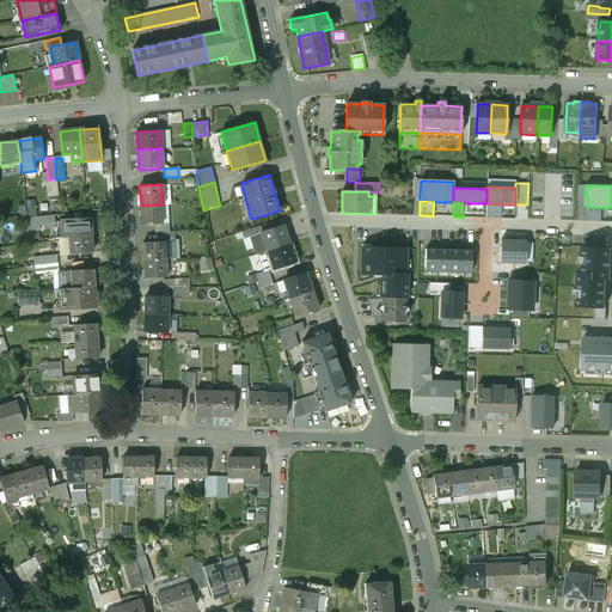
[(501,204),(487,203),(487,218),(501,219),(501,204)]
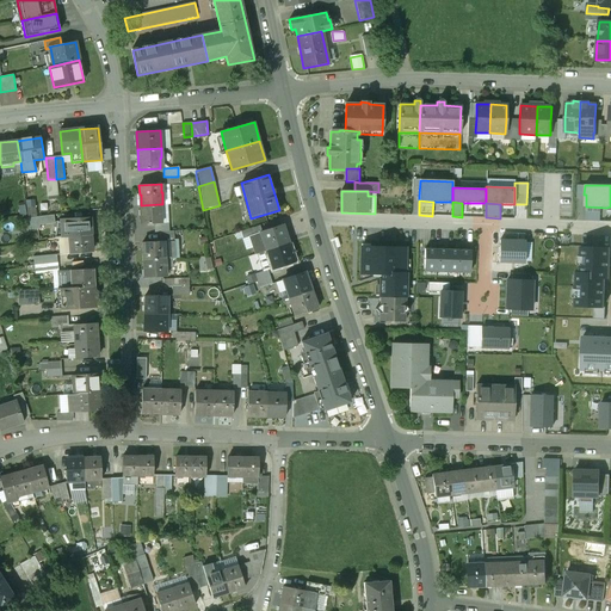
[(160,214),(160,204),(141,205),(142,224),(154,223),(158,223),(158,222),(158,214),(160,214)]
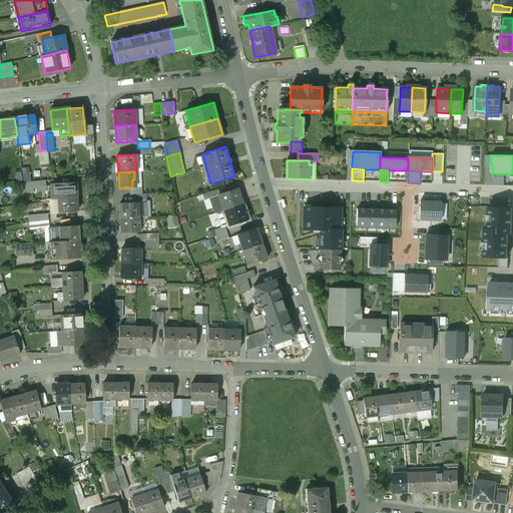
[(31,188),(45,187),(44,180),(30,181),(30,182),(23,183),(24,193),(31,192),(31,188)]
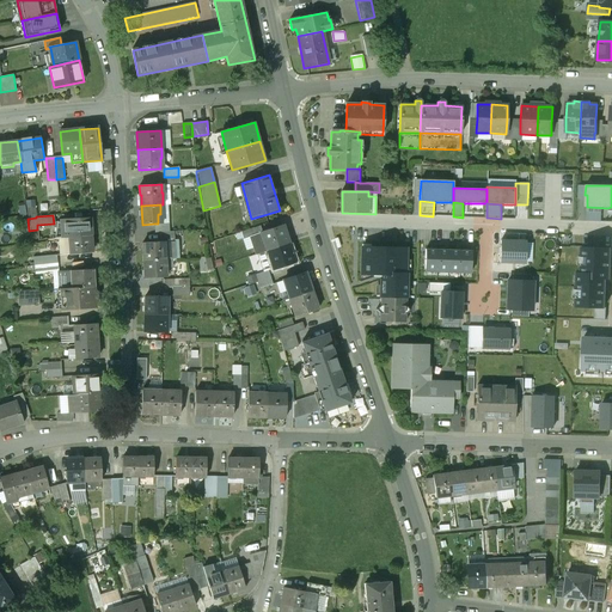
[(90,219),(57,222),(55,238),(69,237),(91,234),(90,219)]
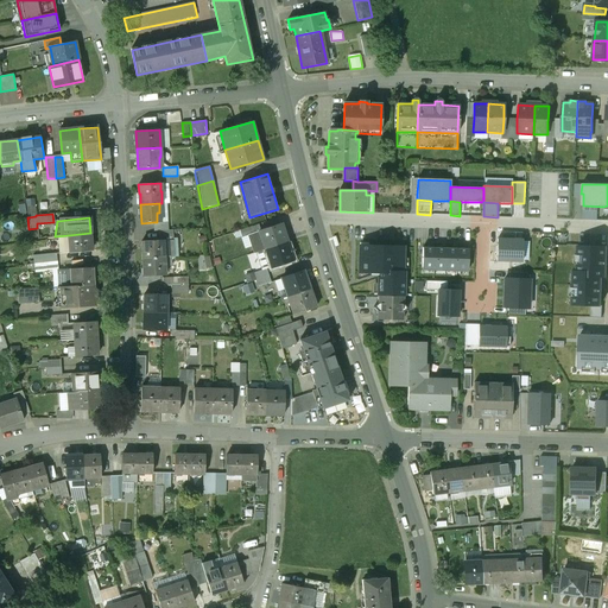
[(157,222),(153,222),(153,230),(160,230),(169,229),(168,221),(157,221),(157,222)]
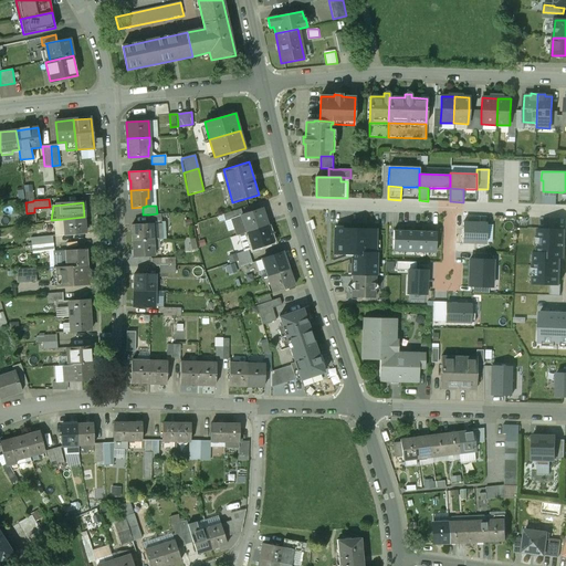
[(240,234),(247,231),(268,224),(262,208),(239,216),(233,218),(240,234)]
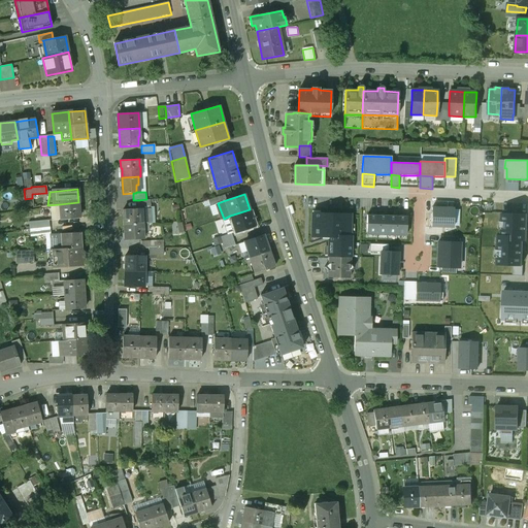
[(210,205),(218,203),(223,201),(220,195),(208,200),(210,205)]
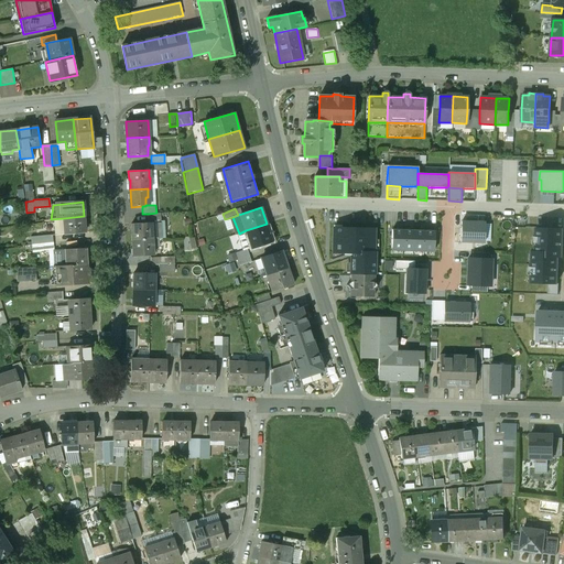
[(152,223),(160,223),(161,223),(161,213),(156,213),(149,214),(150,223),(152,223)]
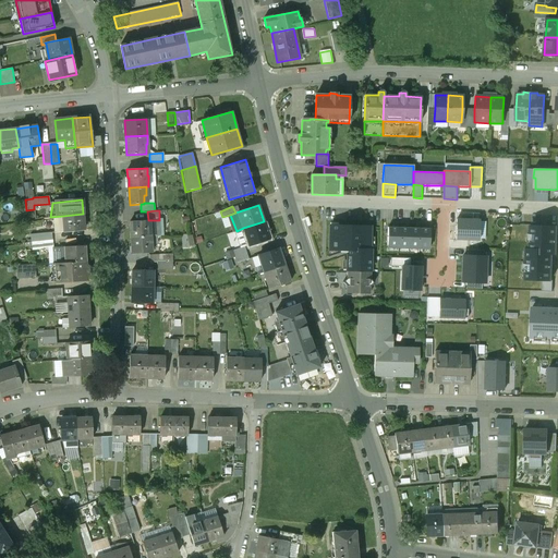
[(64,231),(84,230),(83,214),(63,216),(64,231)]
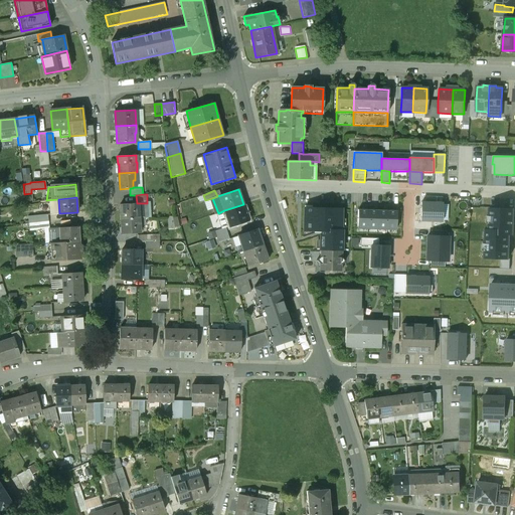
[(423,202),(421,202),(420,221),(442,221),(442,220),(448,220),(449,204),(442,204),(442,203),(423,202)]
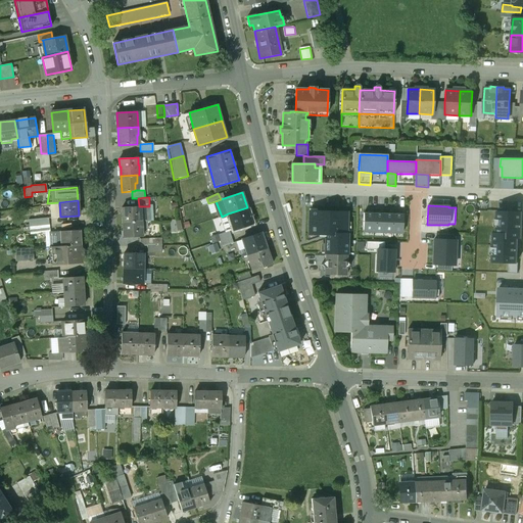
[(122,206),(123,222),(147,221),(149,221),(148,206),(141,206),(139,206),(122,206)]
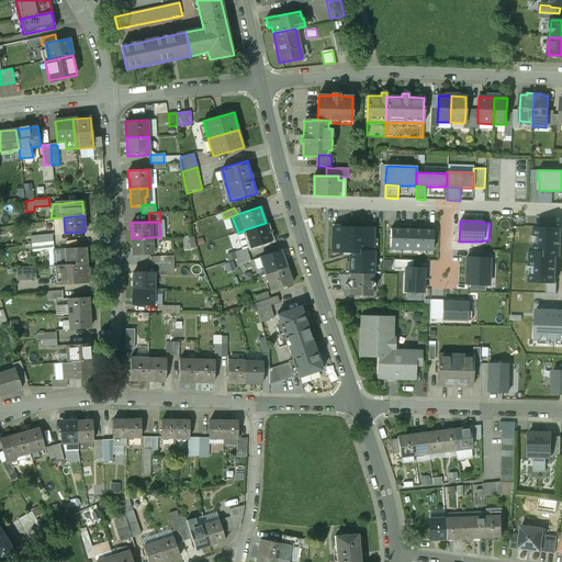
[(271,239),(266,223),(245,229),(250,247),(271,239)]
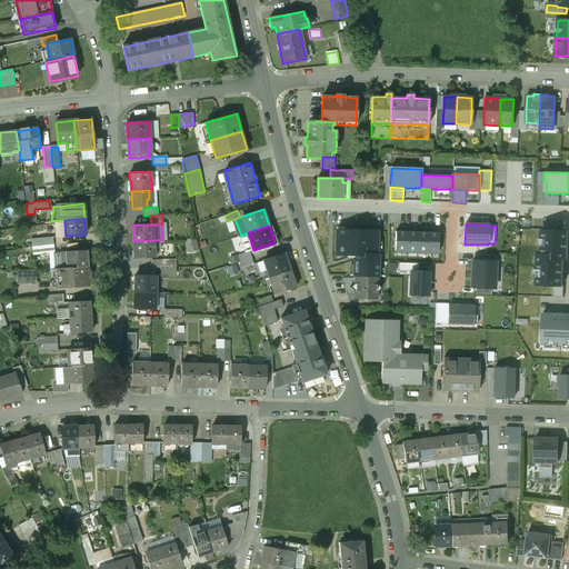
[(378,231),(337,230),(336,255),(355,256),(353,277),(378,278),(378,265),(375,265),(376,256),(377,256),(378,231)]
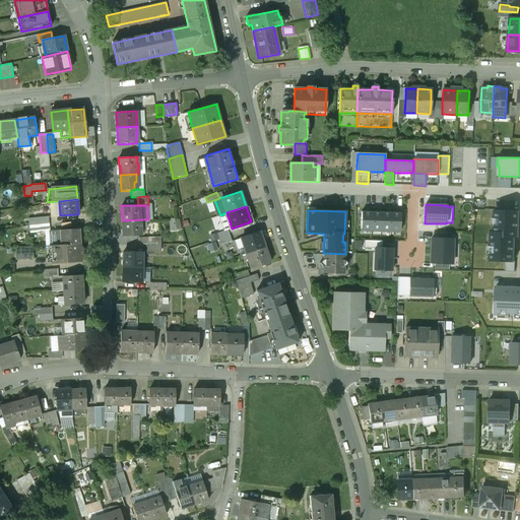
[(519,211),(495,210),(494,233),(491,233),(490,261),(505,261),(513,262),(514,241),(514,237),(518,237),(519,211)]
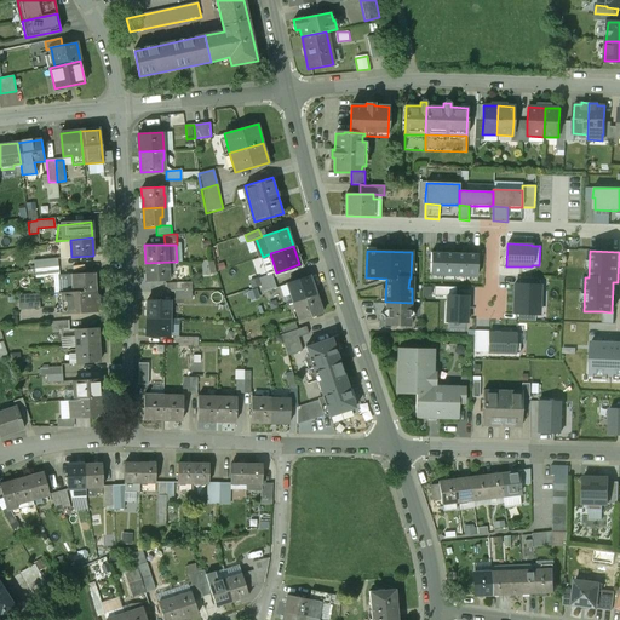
[(430,275),(442,276),(442,253),(431,253),(430,275)]
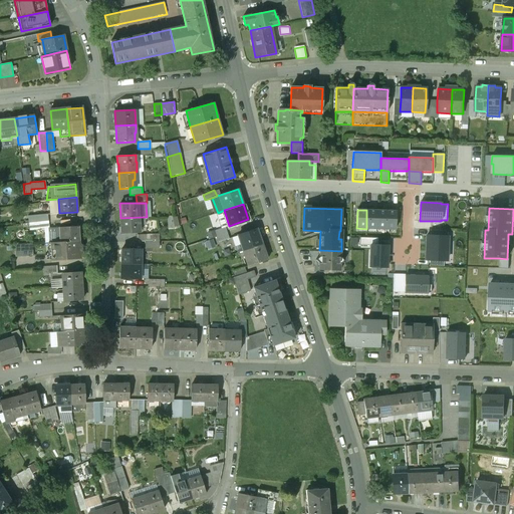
[(376,210),(366,210),(366,229),(375,229),(376,210)]
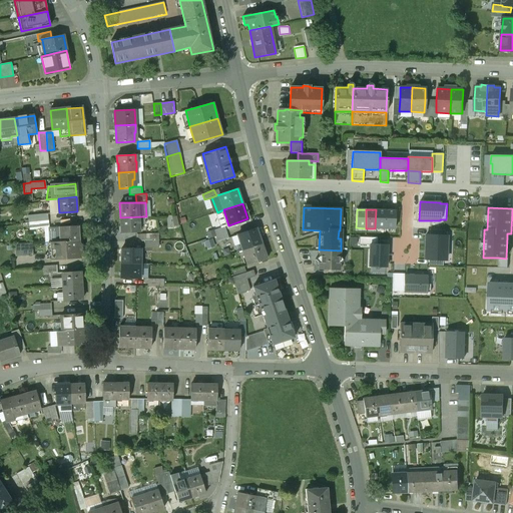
[(375,228),(385,228),(386,209),(376,209),(375,228)]
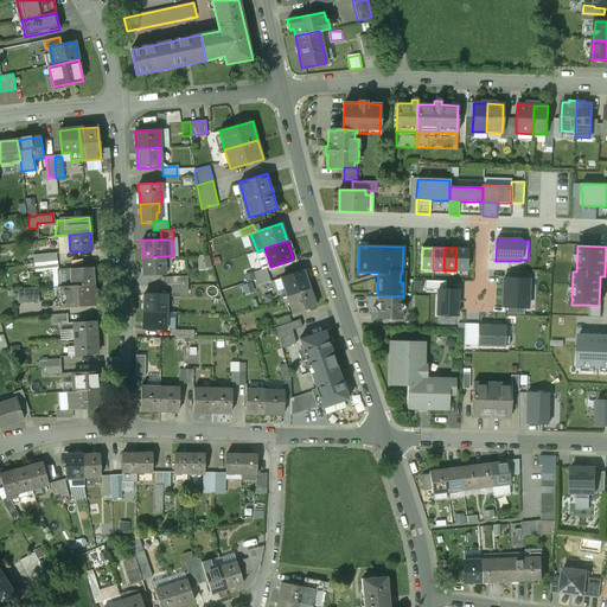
[(467,249),(457,248),(455,270),(467,272),(467,249)]
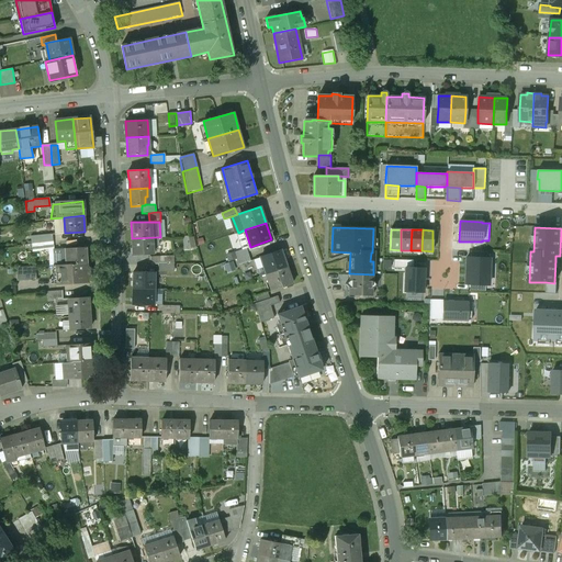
[(35,236),(36,244),(53,242),(52,234),(35,236)]
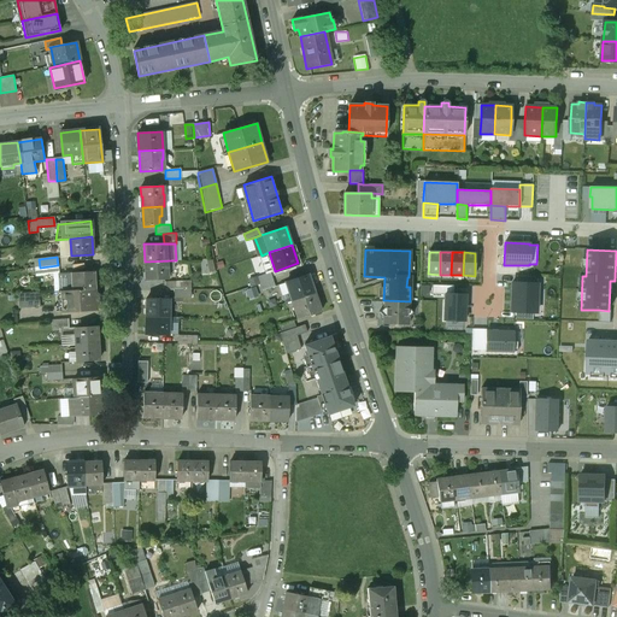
[(175,268),(174,260),(145,262),(146,280),(169,278),(168,270),(175,268)]
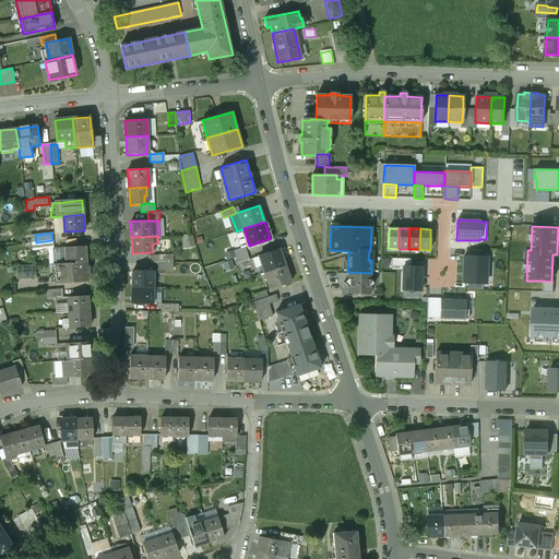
[(36,242),(37,250),(54,248),(52,240),(36,242)]
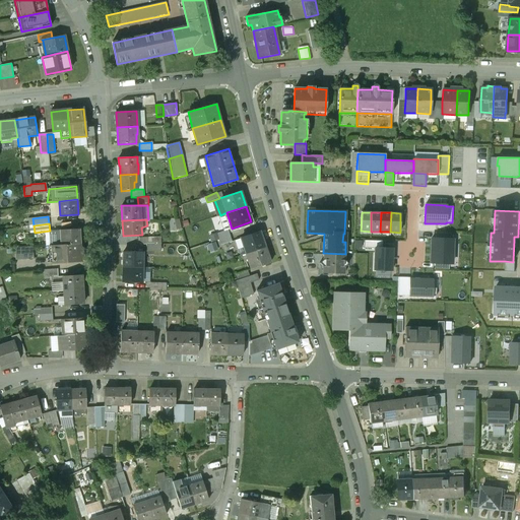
[(60,231),(61,245),(80,243),(79,229),(60,231)]
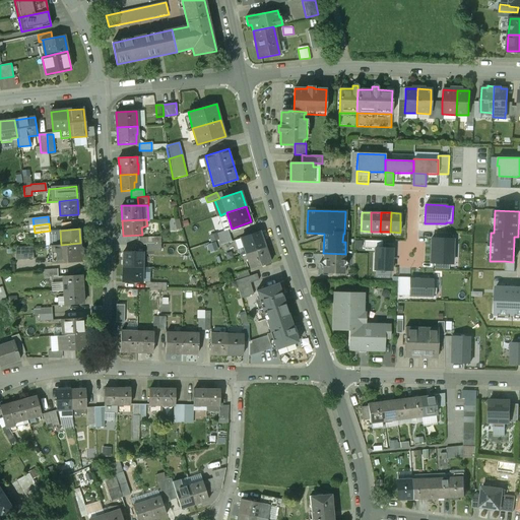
[(216,234),(218,240),(229,236),(226,231),(216,234)]
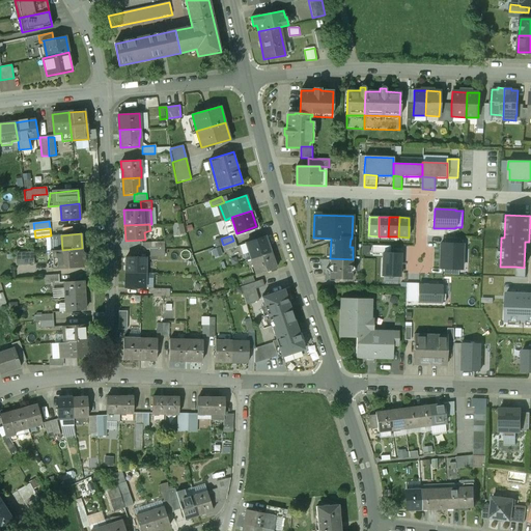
[(246,244),(251,259),(271,252),(264,236),(246,244)]
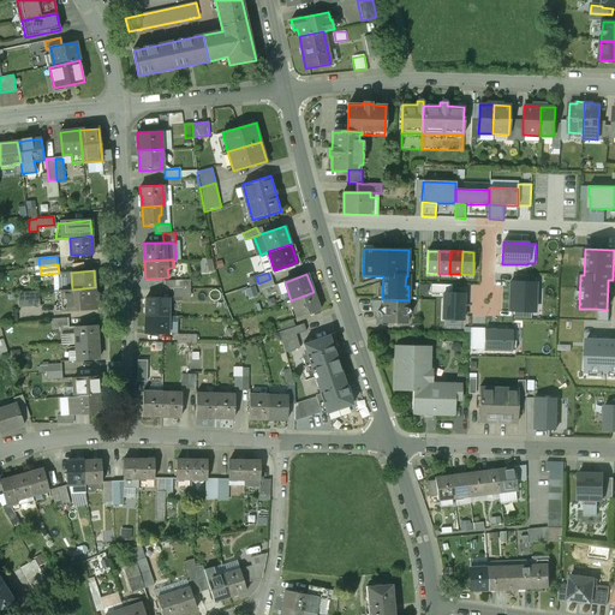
[(258,284),(261,290),(273,286),(270,279),(258,284)]
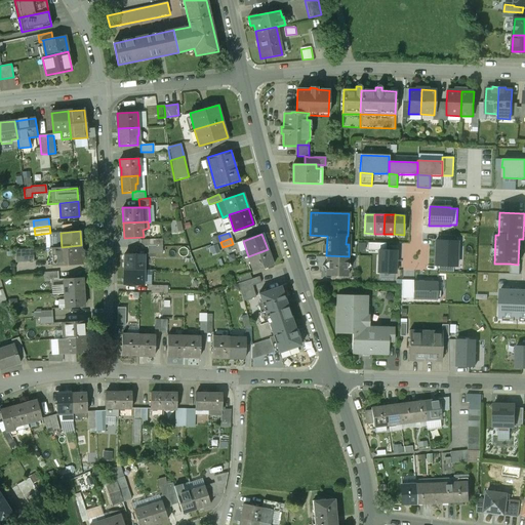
[(435,253),(456,254),(457,242),(436,241),(435,253)]
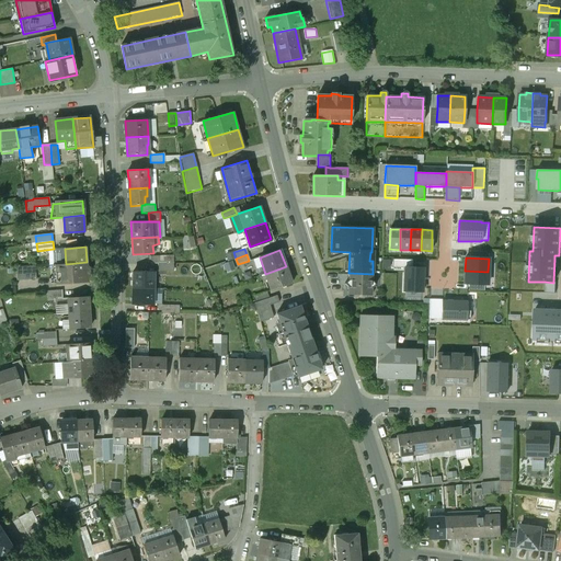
[(87,266),(87,262),(66,264),(55,265),(56,284),(88,282),(88,276),(90,274),(89,268),(87,266)]
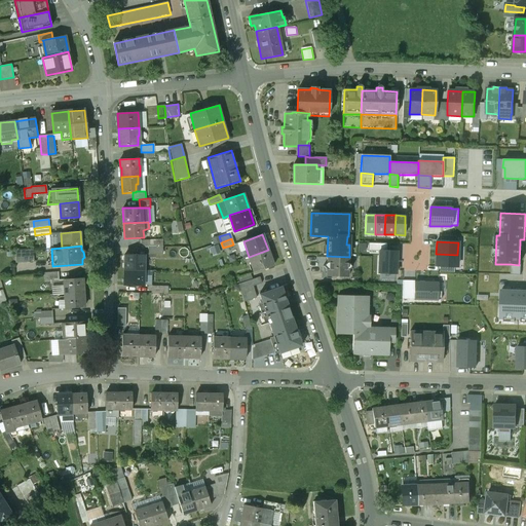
[(34,250),(15,251),(16,264),(35,262),(34,250)]
